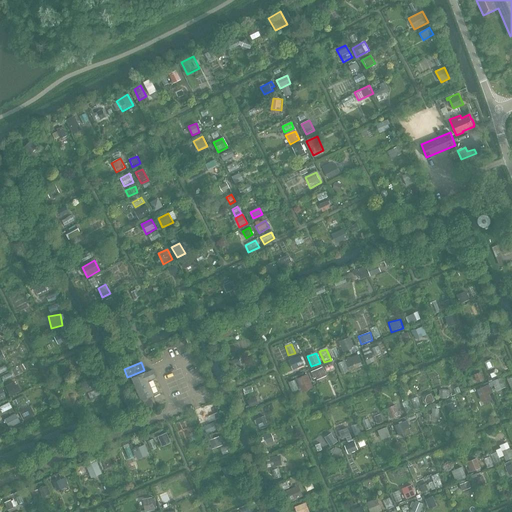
[(322,368),(313,371),(316,381),(326,377),(322,368)]
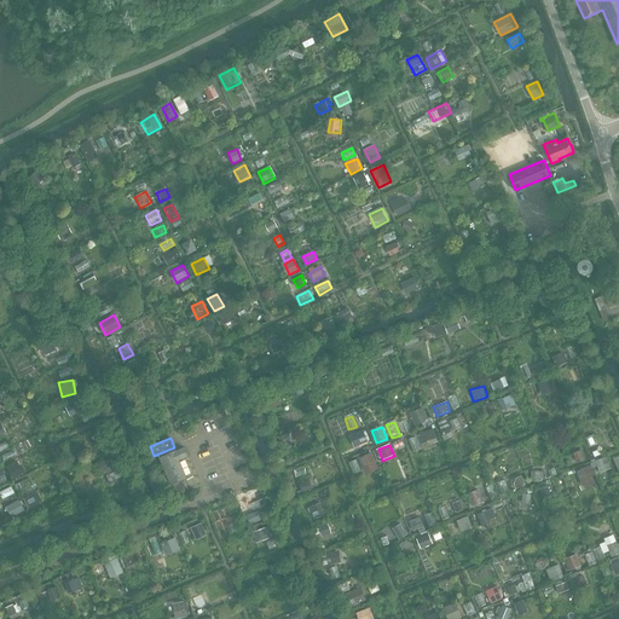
[(179,480),(186,478),(179,461),(187,457),(184,447),(160,458),(171,484),(173,484),(178,496),(189,491),(185,482),(181,484),(179,480)]
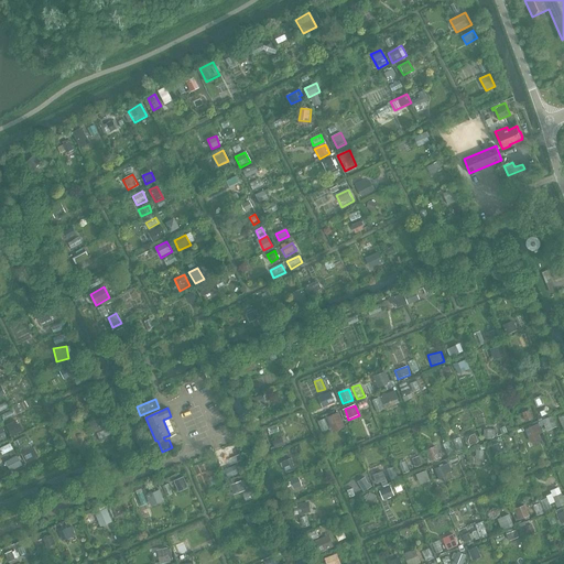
[(344,426),(337,413),(326,418),(332,432),(344,426)]
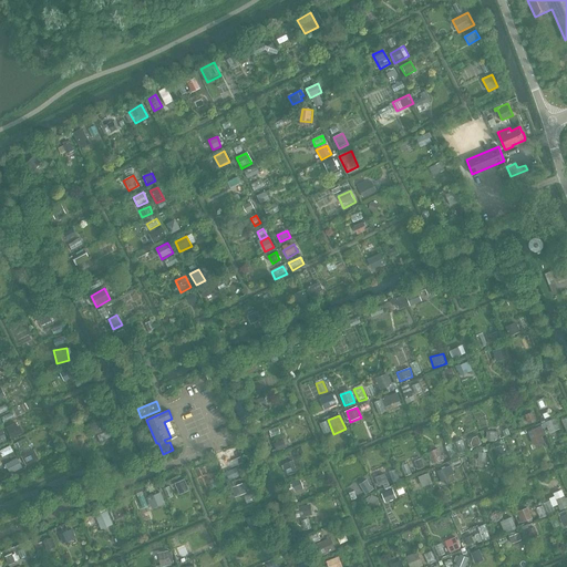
[(543,423),(547,433),(562,428),(556,416),(543,423)]
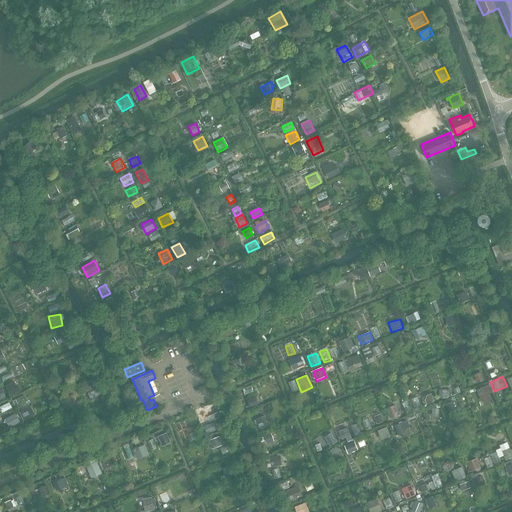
[(476,388),(481,399),(489,396),(489,394),(491,393),(487,384),(476,388)]
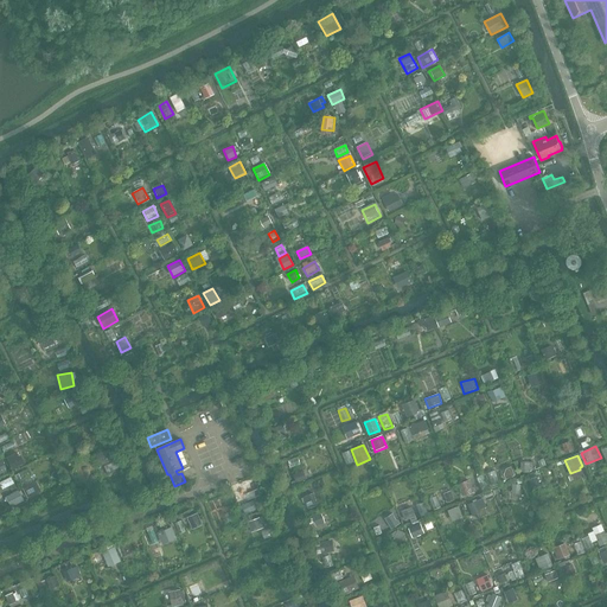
[(522,462),(522,473),(534,473),(534,462),(522,462)]
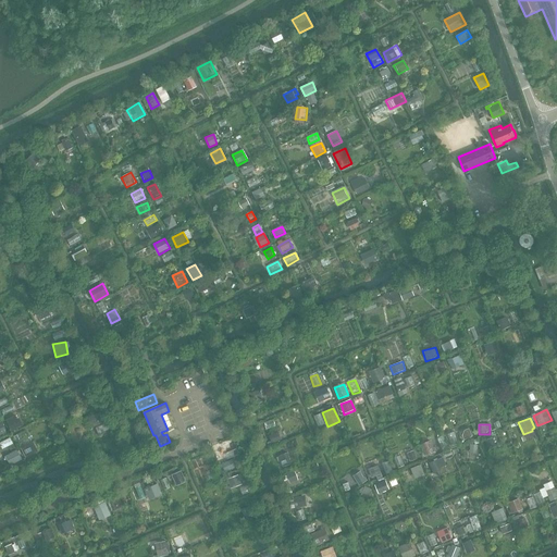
[(458,433),(462,444),(474,440),(471,429),(458,433)]
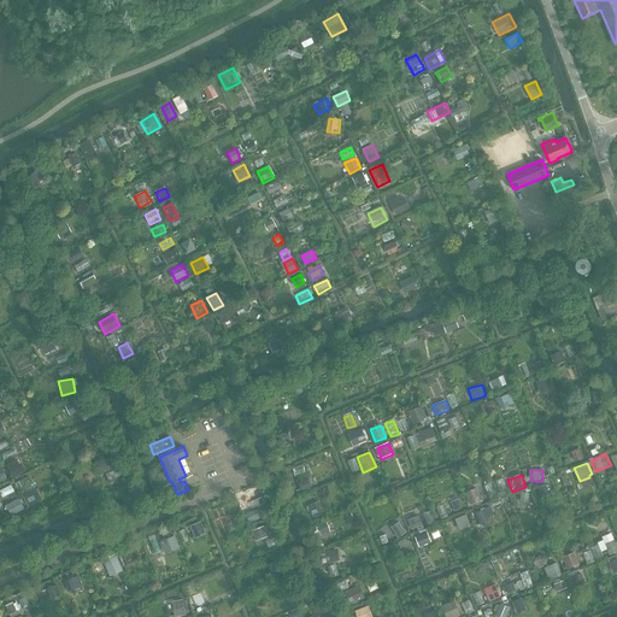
[(539,487),(541,495),(548,493),(546,485),(539,487)]
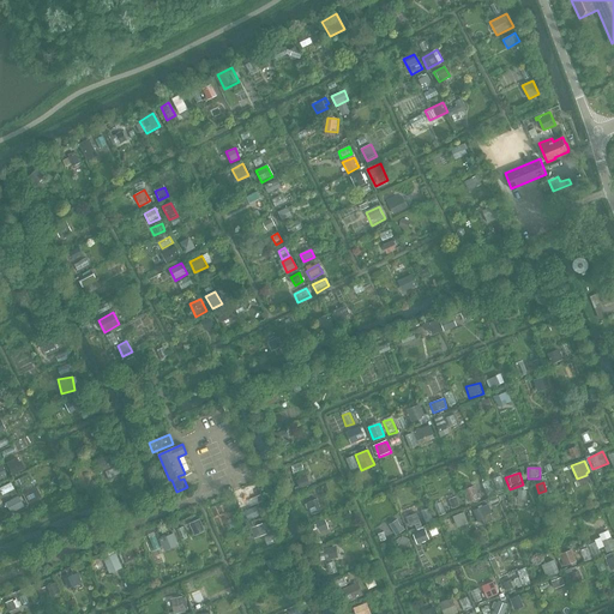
[(475,486),(462,492),(468,505),(480,500),(475,486)]
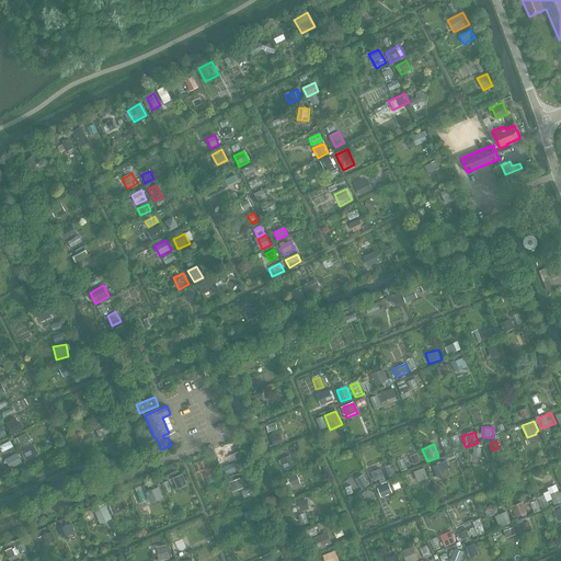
[(8,459),(12,469),(22,465),(18,455),(8,459)]
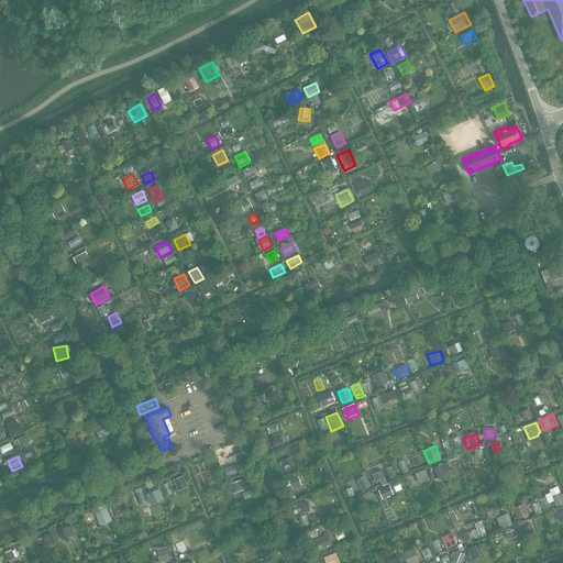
[(282,462),(285,471),(294,467),(289,459),(282,462)]
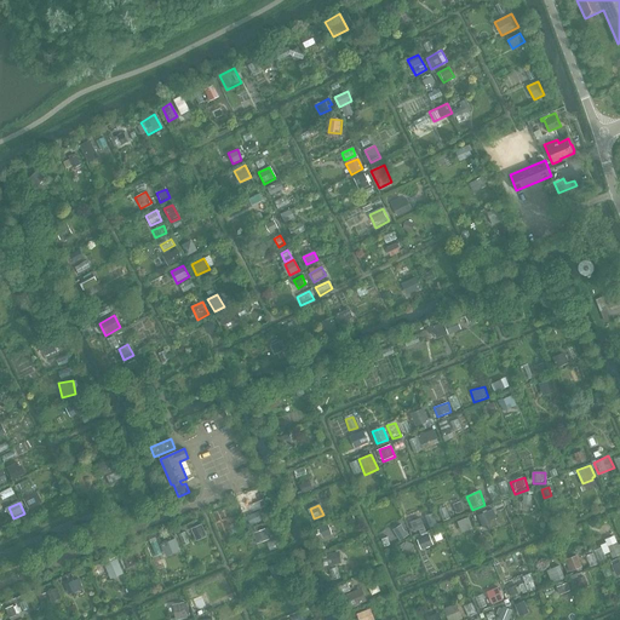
[(477,515),(481,524),(495,517),(492,509),(477,515)]
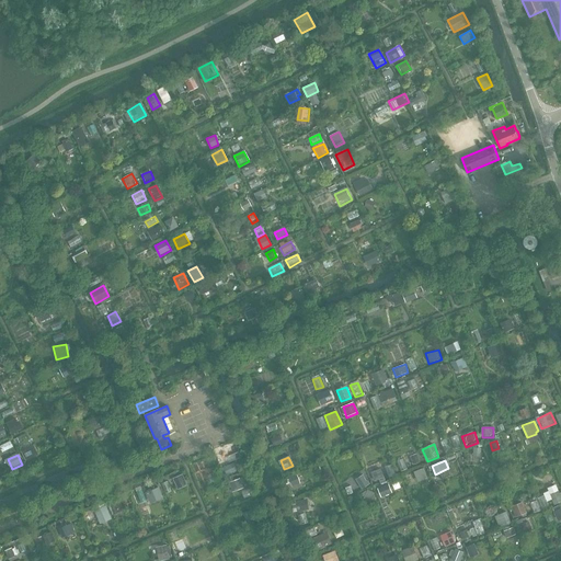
[(423,469),(413,473),(418,483),(427,479),(423,469)]
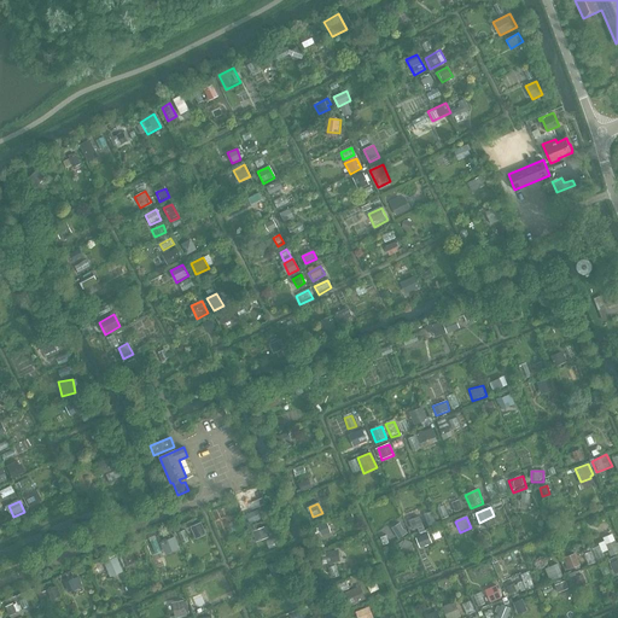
[(316,525),(320,536),(330,532),(326,522),(316,525)]
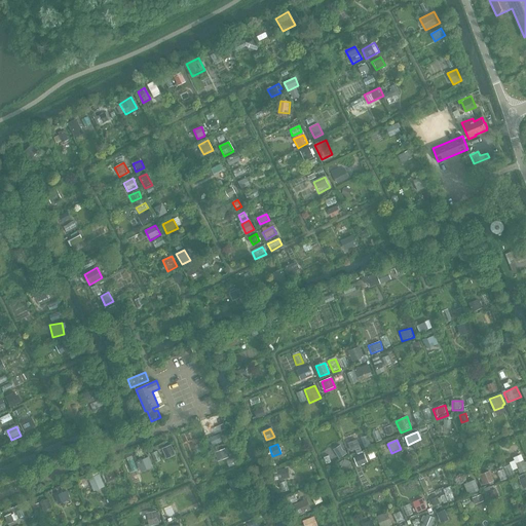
[(340,445),(334,449),(340,459),(346,456),(340,445)]
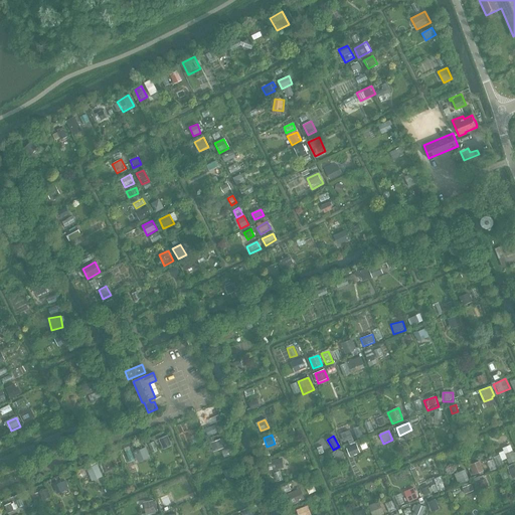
[(356,444),(347,448),(350,455),(359,451),(356,444)]
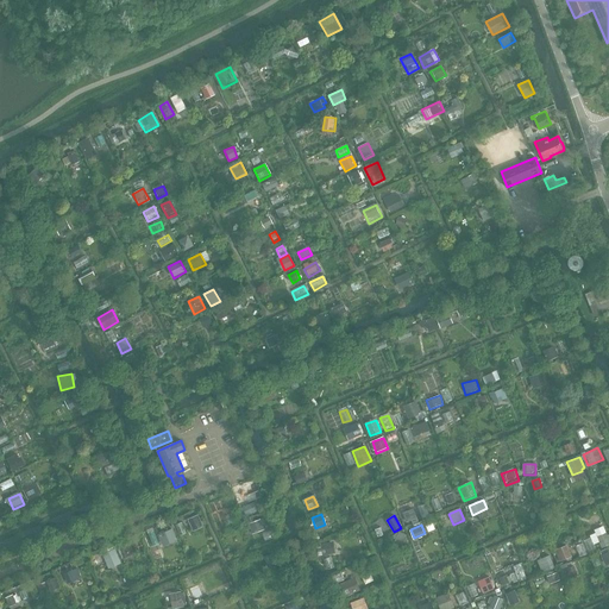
[(321,544),(322,554),(339,552),(338,541),(321,544)]
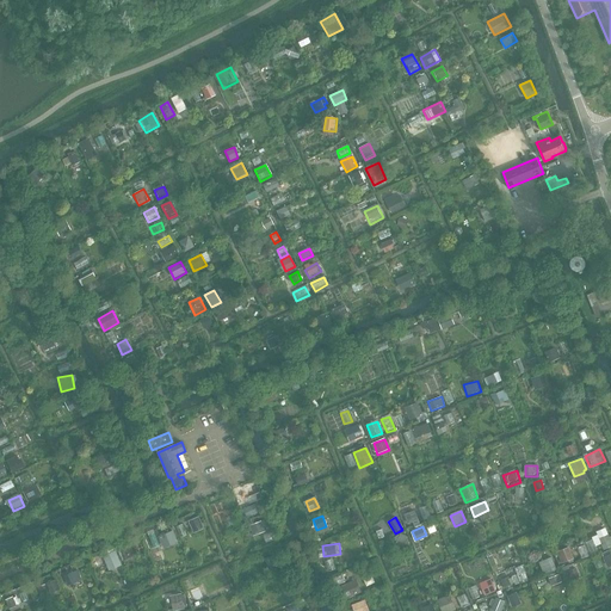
[(569,549),(556,554),(561,565),(573,560),(569,549)]
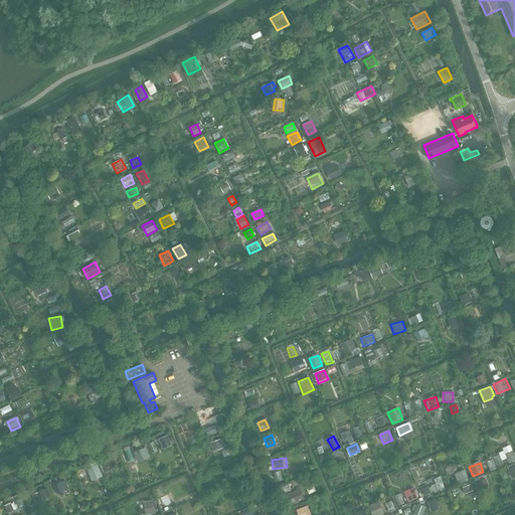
[(97,464),(86,469),(93,483),(104,478),(97,464)]
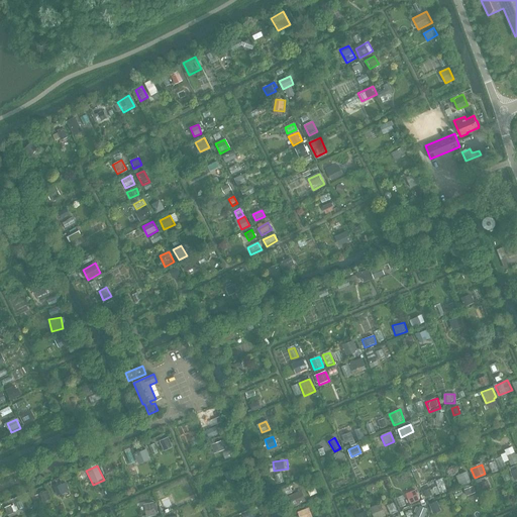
[(467,475),(456,479),(459,486),(470,482),(467,475)]
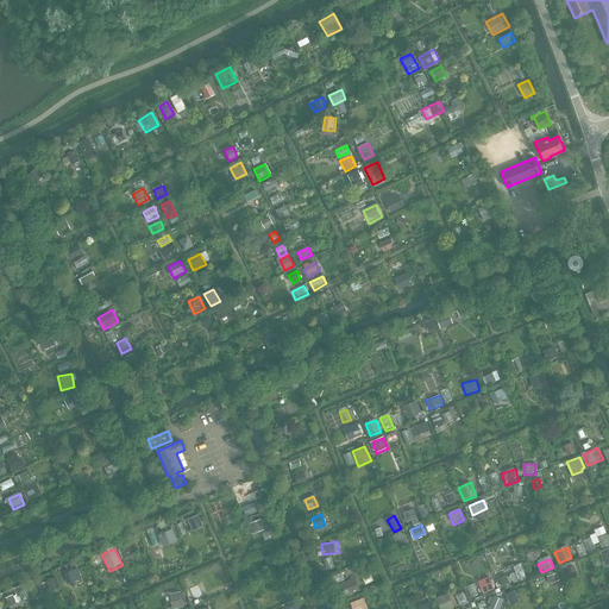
[(489,576),(478,581),(484,594),(495,589),(489,576)]
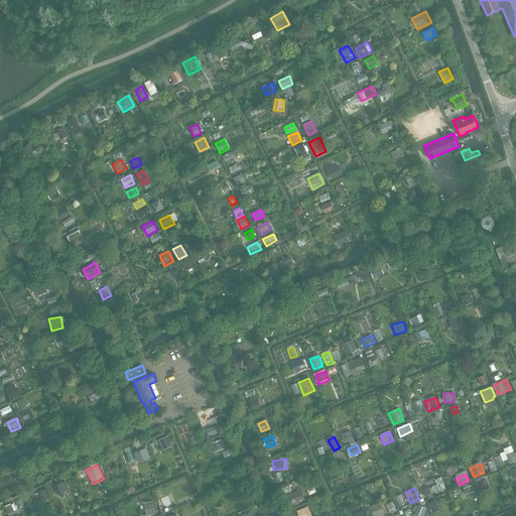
[(47,490),(39,493),(43,502),(50,500),(47,490)]
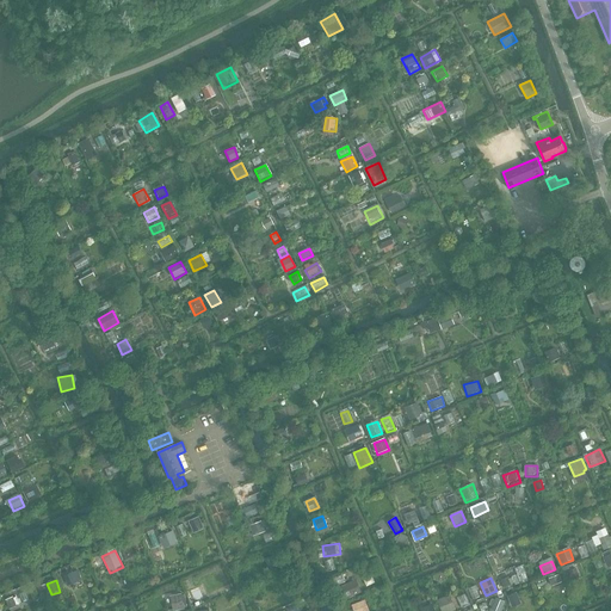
[(351,581),(341,586),(347,599),(357,594),(351,581)]
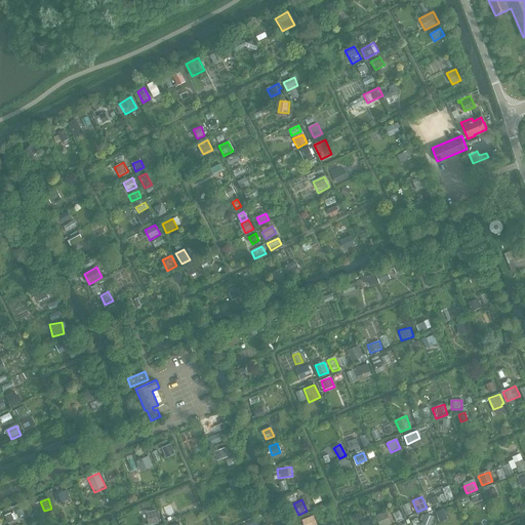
[(436,512),(440,520),(446,518),(442,509),(436,512)]
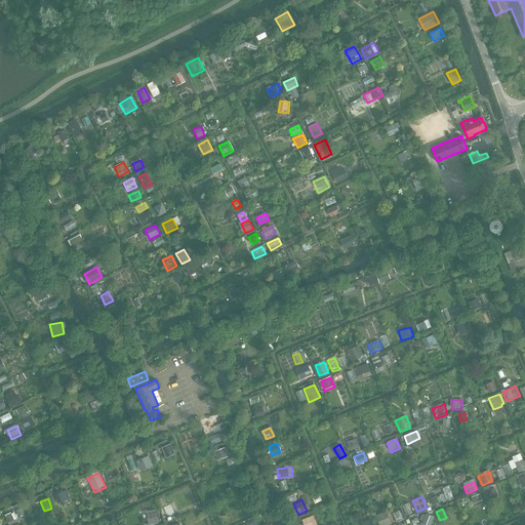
[(376,516),(379,524),(386,524),(391,523),(386,512),(376,516)]
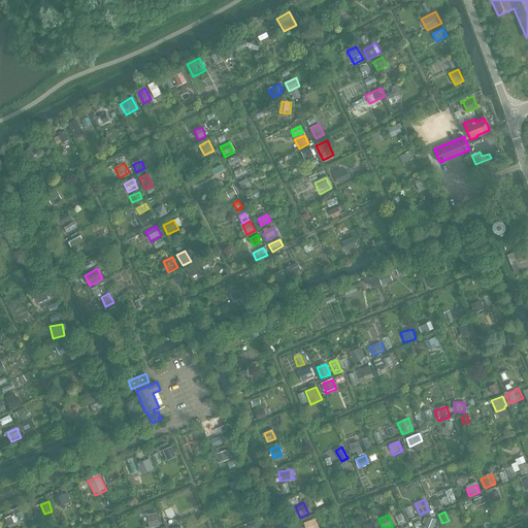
[(428,517),(424,526),(429,527),(431,527),(435,520),(428,517)]
